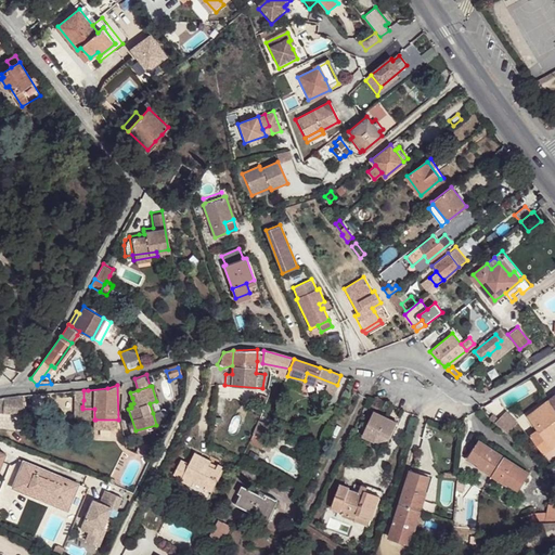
[(21,395),(3,396),(3,414),(21,414),(21,395)]
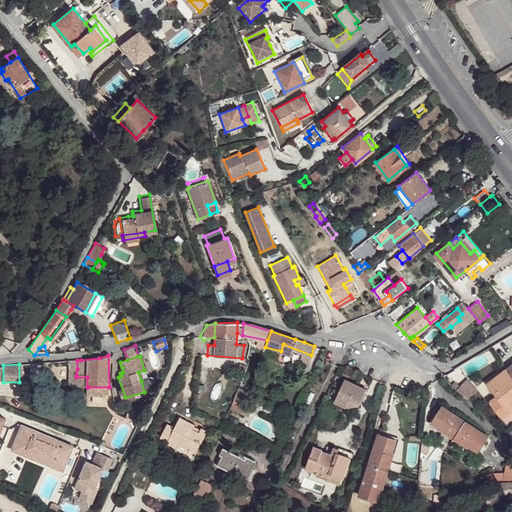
[(511,365),(487,384),(497,397),(490,403),(502,419),(510,413),(511,411),(511,365)]
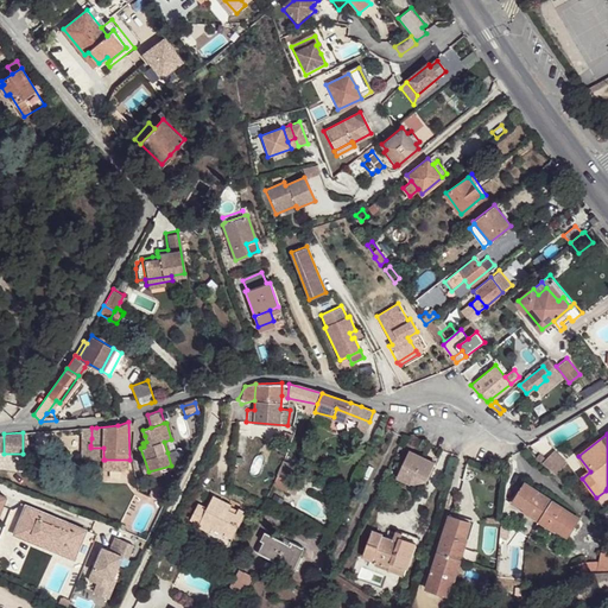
[(175,450),(171,439),(164,442),(168,453),(175,450)]
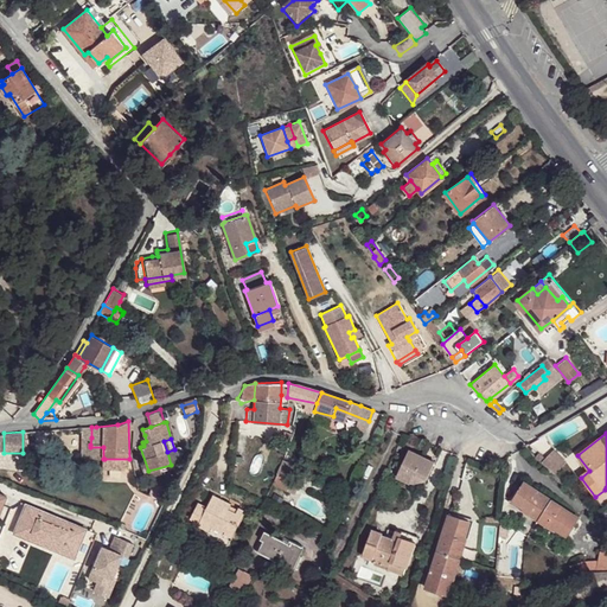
[(403,441),(397,452),(404,454),(409,443),(403,441)]
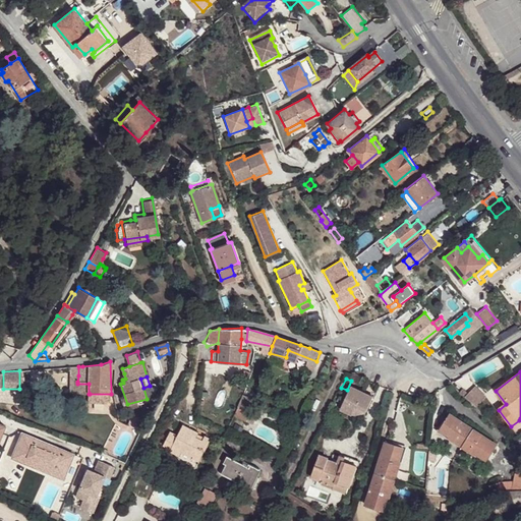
[(90,396),(90,394),(89,394),(89,384),(77,384),(77,382),(75,382),(75,395),(85,395),(90,396)]
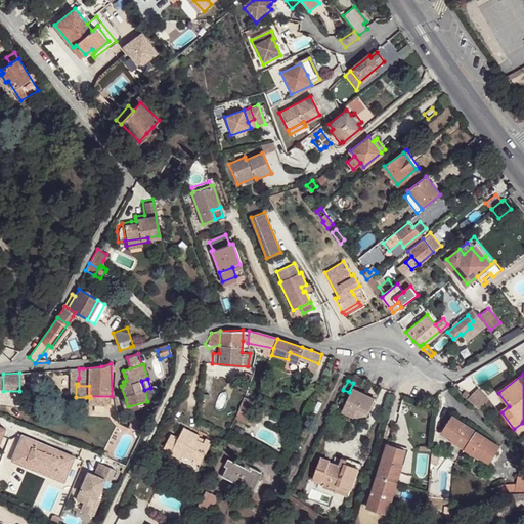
[(468,395),(476,408),(488,400),(480,387),(468,395)]
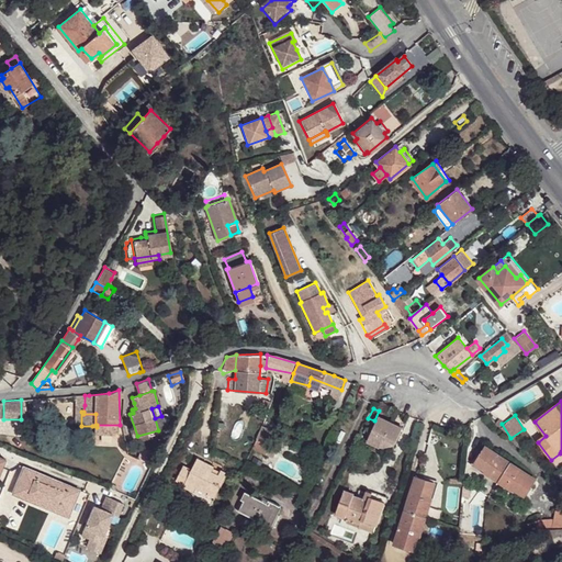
[(382,441),(393,446),(402,427),(379,416),(366,444),(378,449),(382,441)]
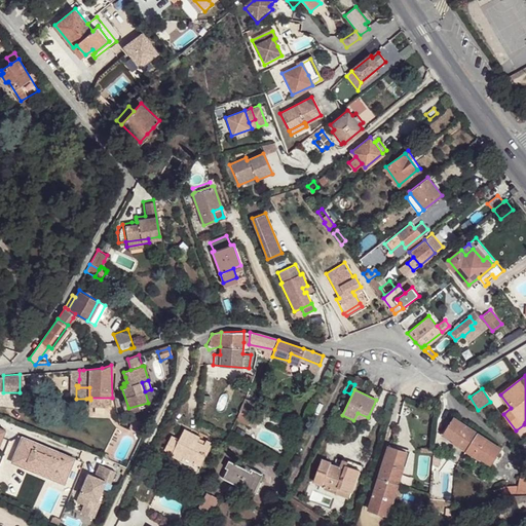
[(238,410),(239,410),(252,416),(254,410),(240,404),(238,410)]
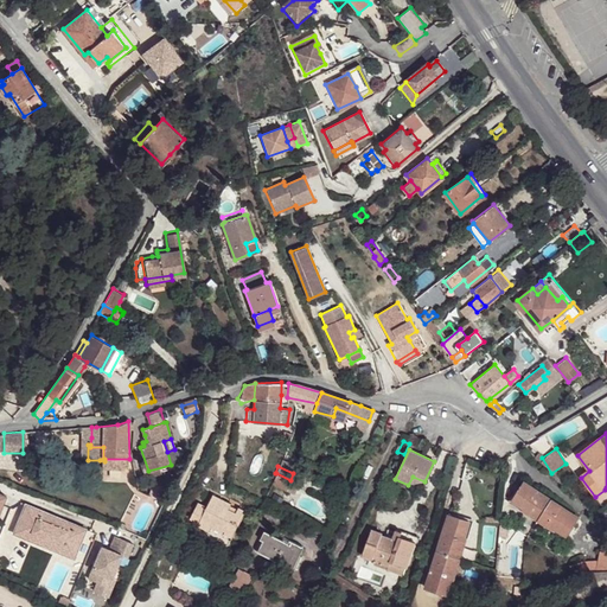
[(276,473),(273,480),(287,487),(291,480),(276,473)]
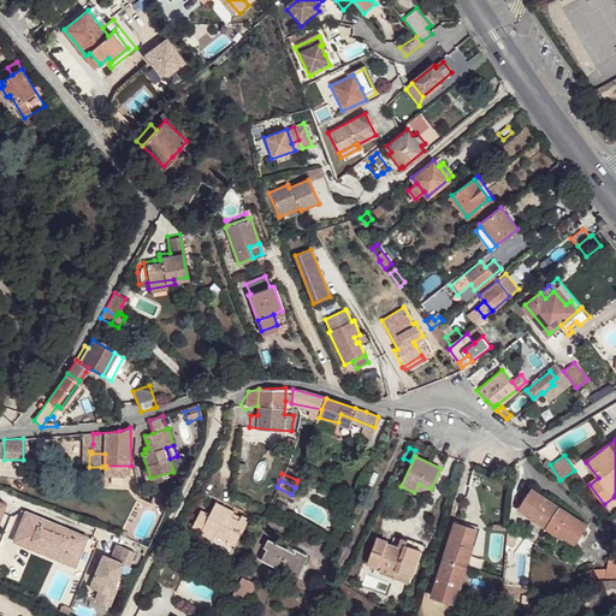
[(304,492),(295,487),(291,495),(301,499),(304,492)]
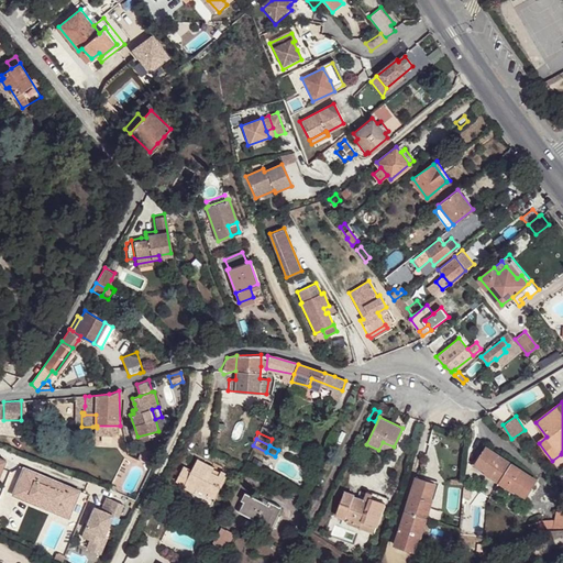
[(479,459),(505,474),(511,464),(486,448),(479,459)]
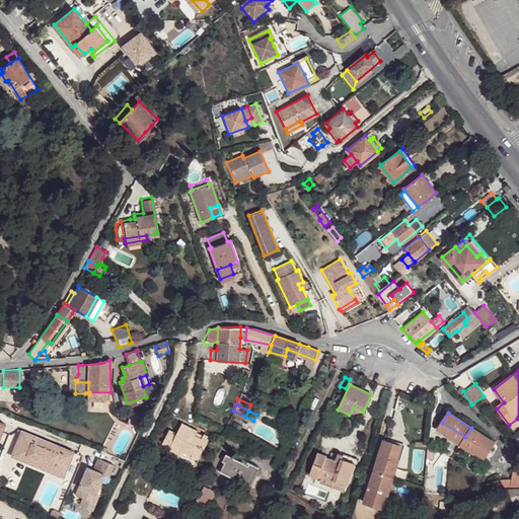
[(509,425),(516,435),(518,432),(518,417),(517,419),(509,425)]
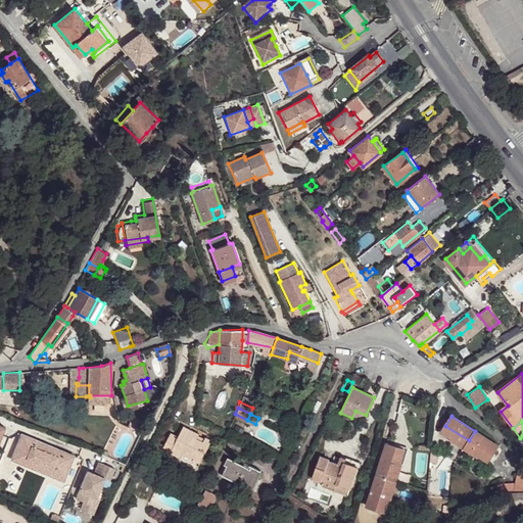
[(502,428),(514,440),(518,436),(506,423),(502,428)]
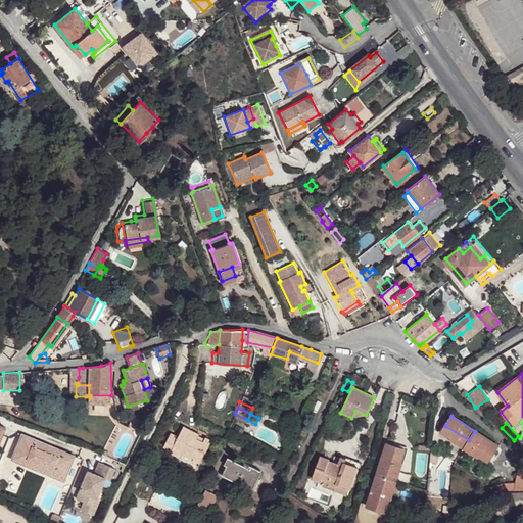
[(464,448),(469,440),(445,426),(442,431),(453,438),(452,440),(464,448)]
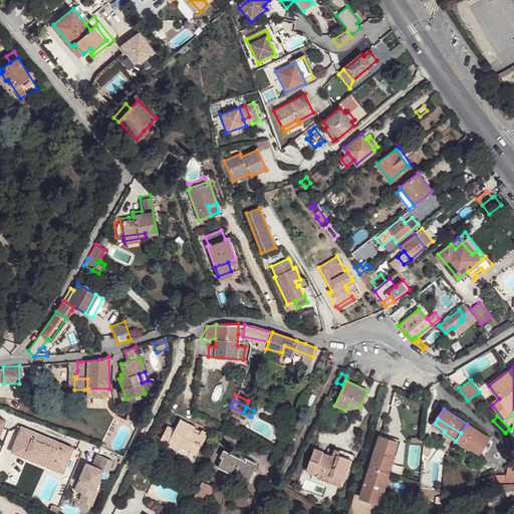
[(167,427),(159,441),(167,443),(166,446),(176,451),(179,446),(189,451),(189,453),(195,456),(201,445),(199,444),(205,433),(199,430),(198,434),(192,431),(194,427),(179,420),(174,430),(167,427)]
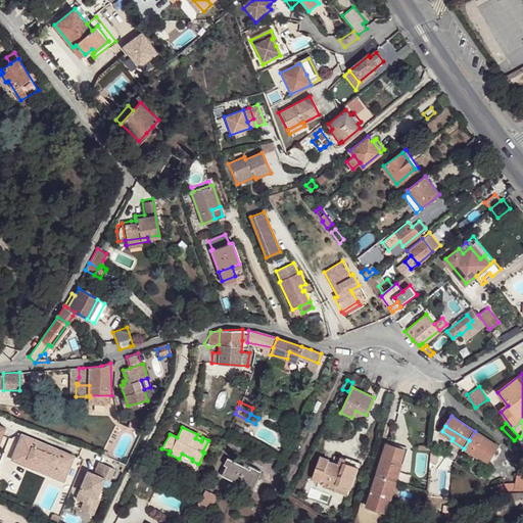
[(475,431),(469,440),(492,457),(498,446),(475,431)]
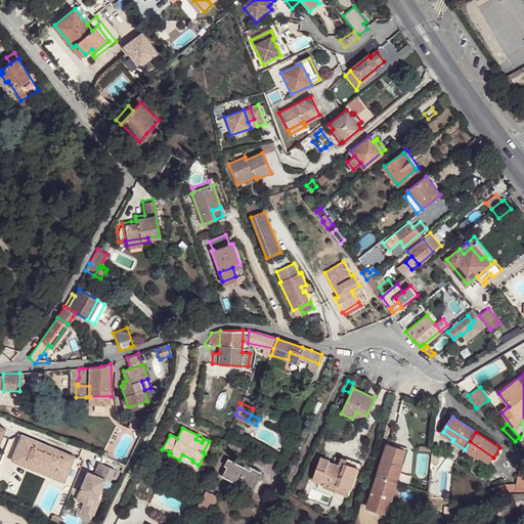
[(22,437),(11,462),(31,470),(33,467),(56,476),(66,454),(54,450),(22,437)]
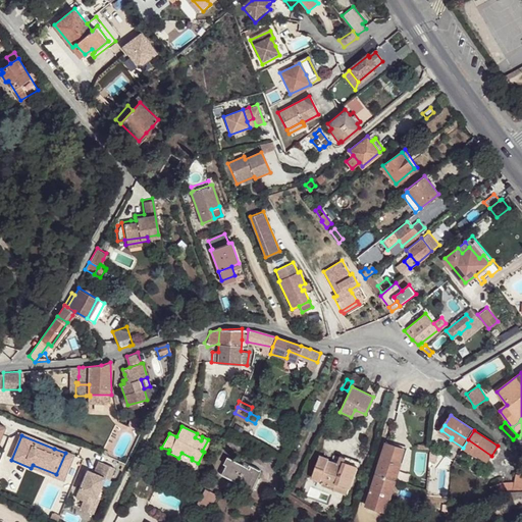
[(491,456),(468,439),(463,448),(476,456),(477,455),(487,461),(491,456)]
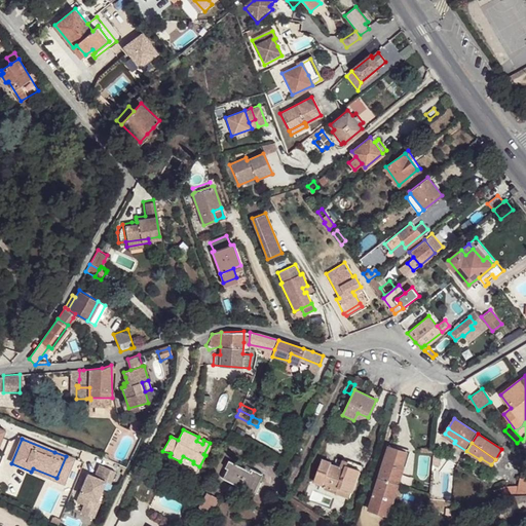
[(389,482),(400,450),(388,447),(378,478),(389,482)]
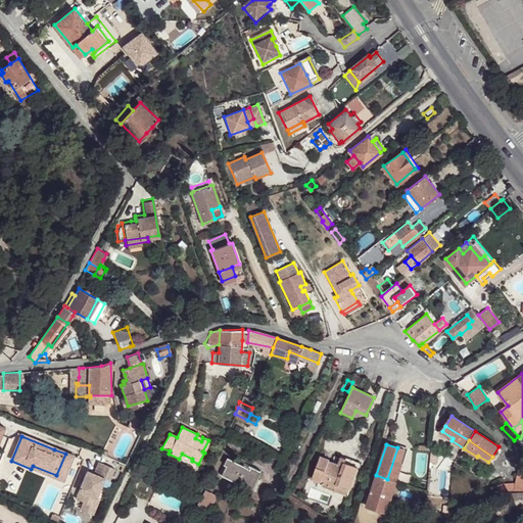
[(405,450),(397,447),(387,479),(395,482),(401,464),(399,464),(405,450)]
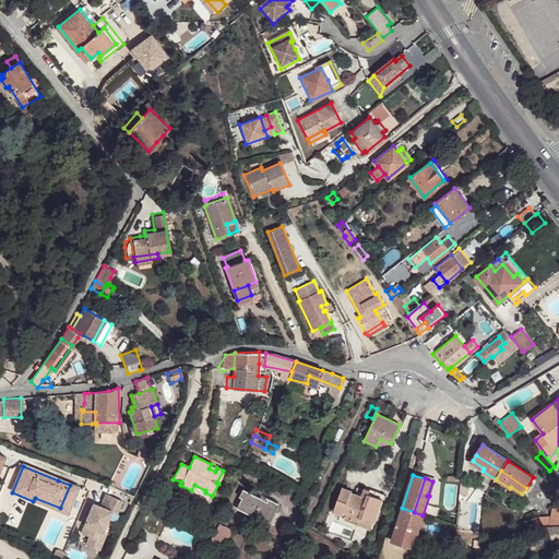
[(79,488),(70,485),(60,508),(35,498),(33,501),(68,515),(79,488)]
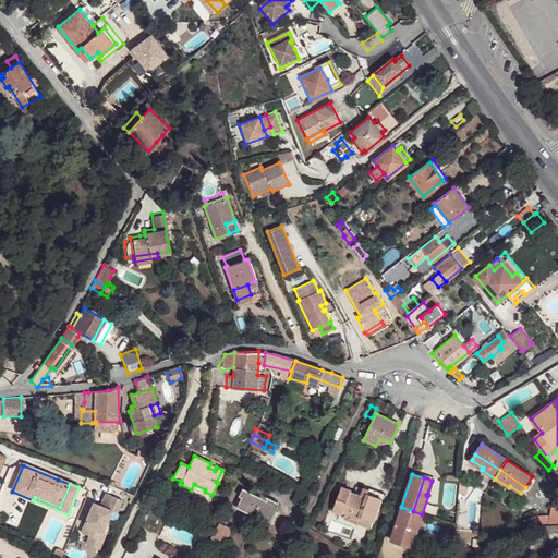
[(331,512),(358,521),(358,519),(372,523),(380,499),(365,494),(365,498),(350,493),(351,490),(340,487),(331,512)]
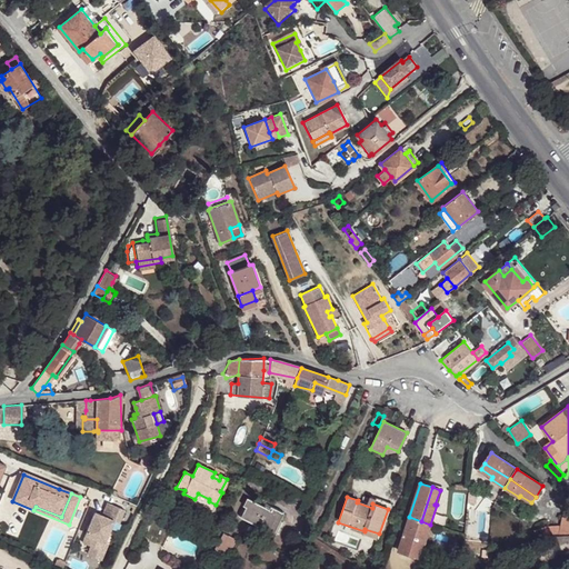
[(241,518),(269,531),(276,519),(279,520),(283,512),(271,506),(270,510),(247,498),(243,507),(246,508),(241,518)]
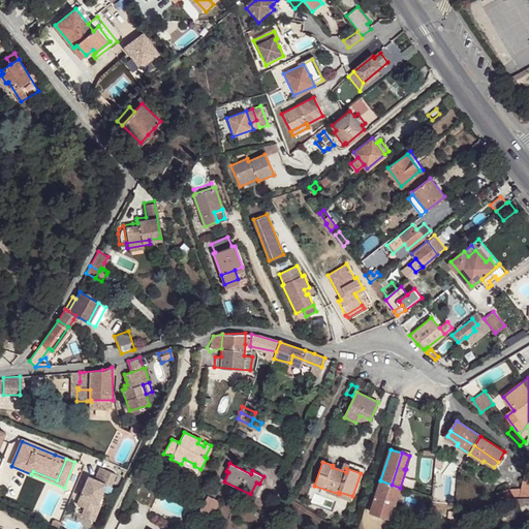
[(88,477),(76,505),(92,511),(95,504),(97,505),(105,485),(109,487),(111,487),(116,475),(99,468),(94,480),(88,477)]
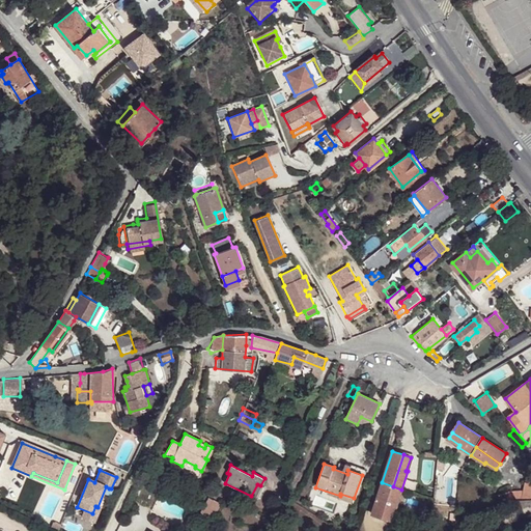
[(383,518),(393,486),(382,482),(372,514),(383,518)]
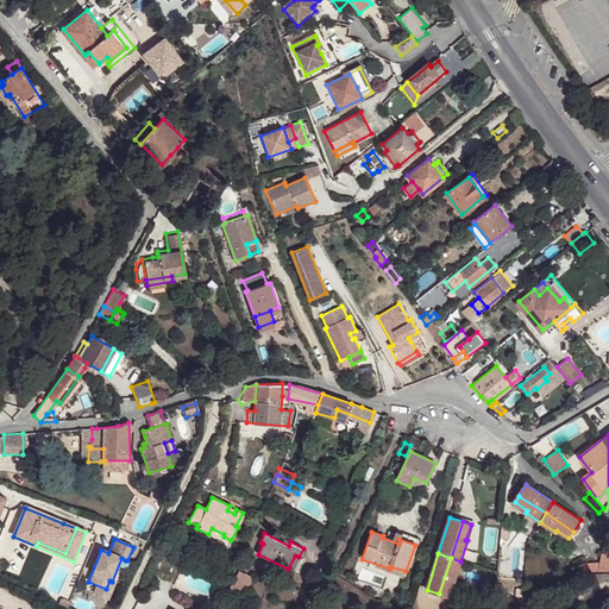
[(295,556),(288,569),(292,571),(299,557),(295,556)]
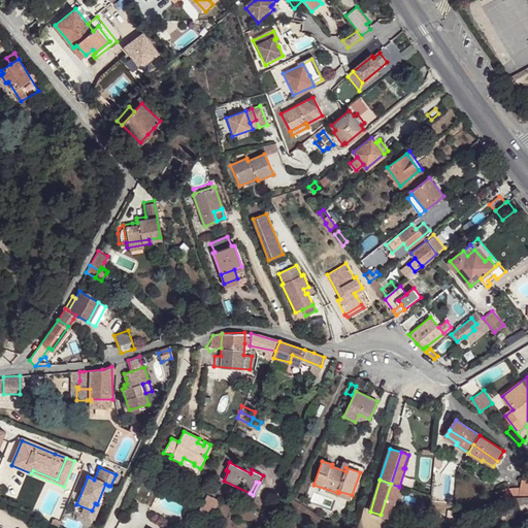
[(399,487),(391,484),(381,515),(388,517),(392,503),(394,503),(399,487)]
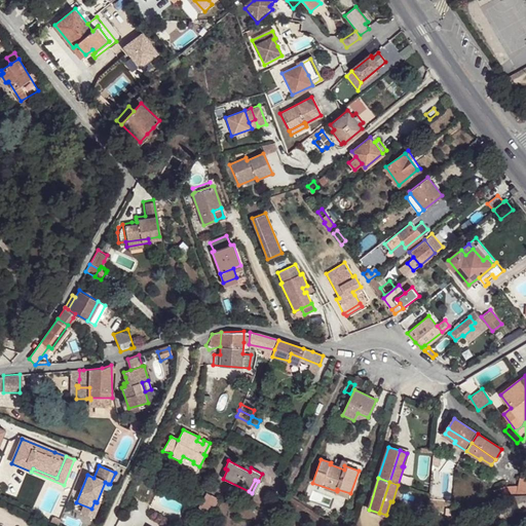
[(218,499),(208,493),(198,511),(209,516),(218,499)]
